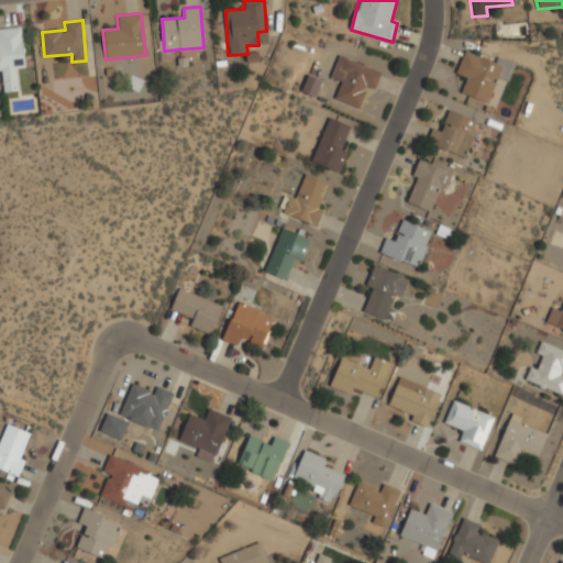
[(0,70),(1,70),(3,92),(18,91),(15,68),(24,68),(21,26),(0,29),(0,70)]
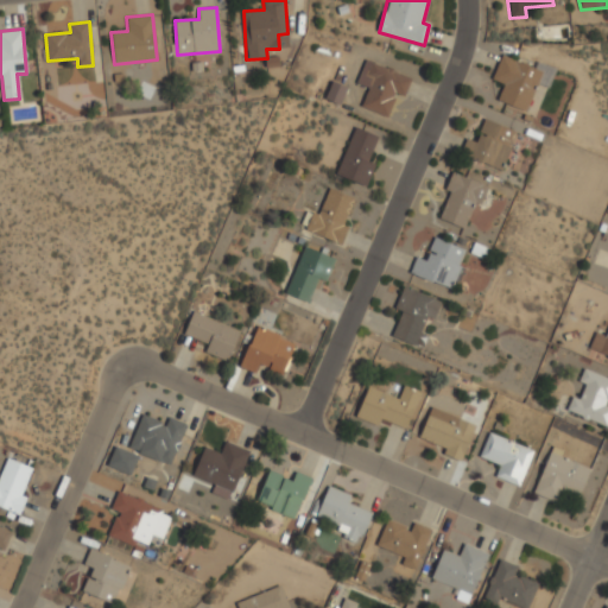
[(496,100),(526,112),(543,71),(501,55),(492,80),(504,84),(496,100)]
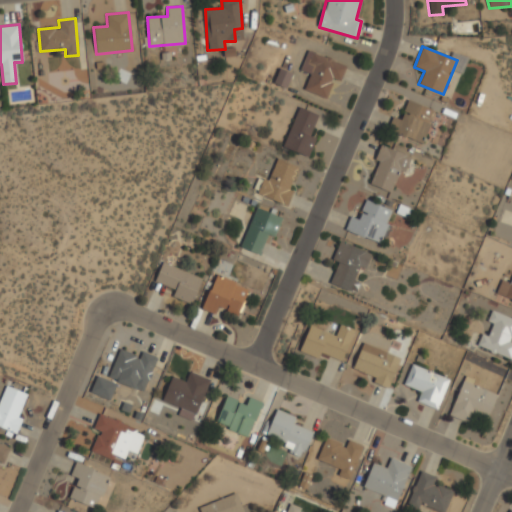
[(326,98),(333,78),(340,81),(346,65),(307,50),(300,70),(310,74),(304,90),(326,98)]
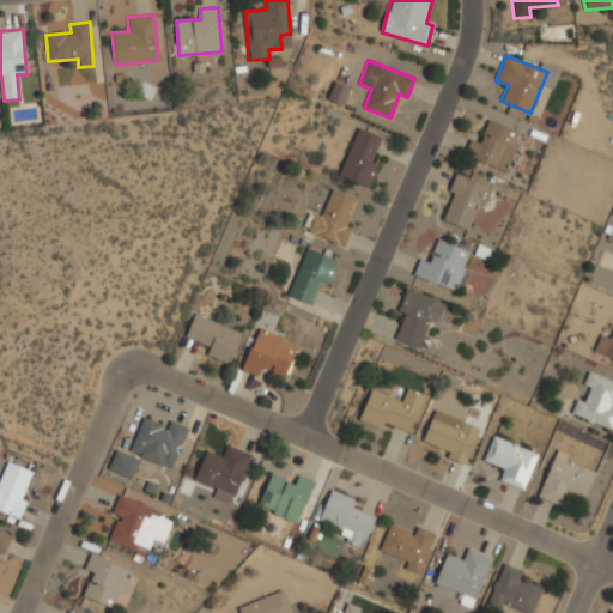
[(343,105),(350,87),(334,82),(327,99),(343,105)]
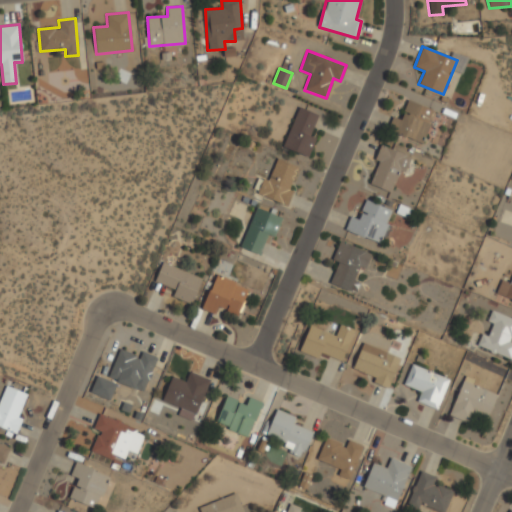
[(392,117),(388,132),(423,142),(433,108),(407,101),(401,119),(392,117)]
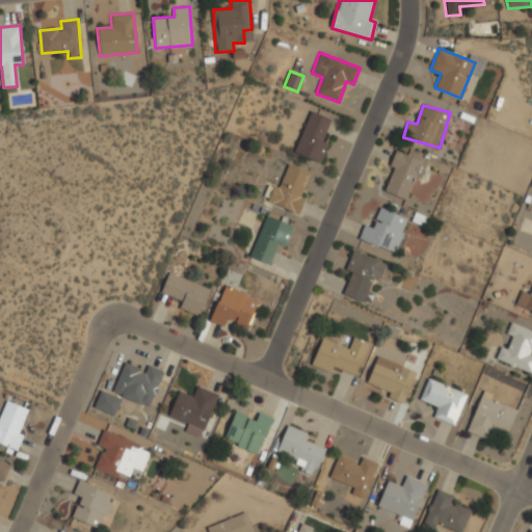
[(330,118),(310,111),(294,153),(321,163),(328,143),(322,140),(330,118)]
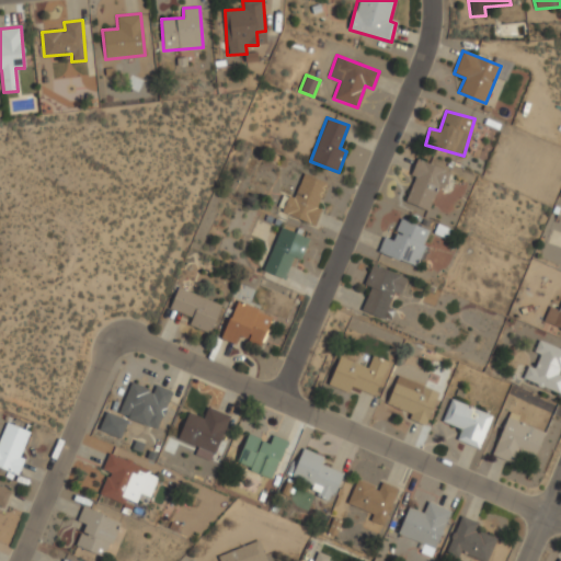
[(404,202),(427,212),(437,186),(444,189),(450,172),(418,159),(410,174),(415,176),(404,202)]
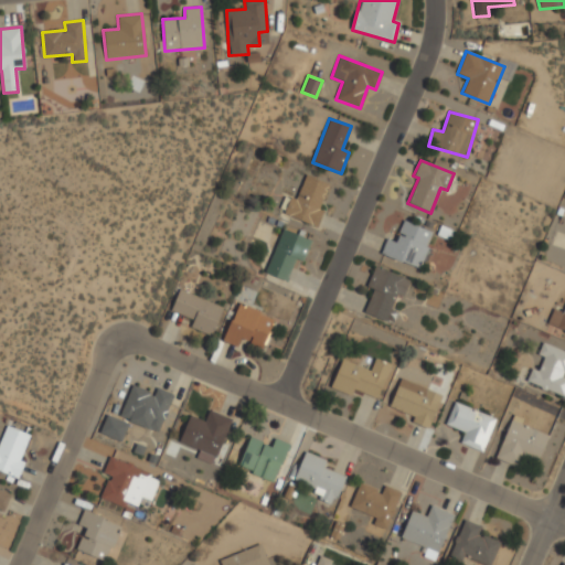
[(297,200),(289,196),(284,215),(318,225),(323,210),(321,209),(329,182),(304,176),(297,200)]
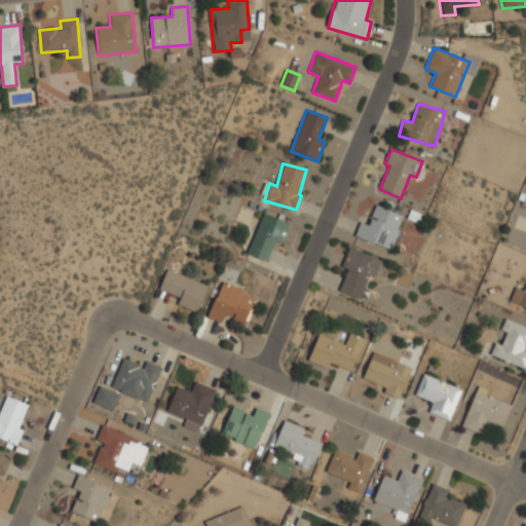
[(403,215),(375,205),(369,225),(360,222),(354,237),(391,250),(403,215)]
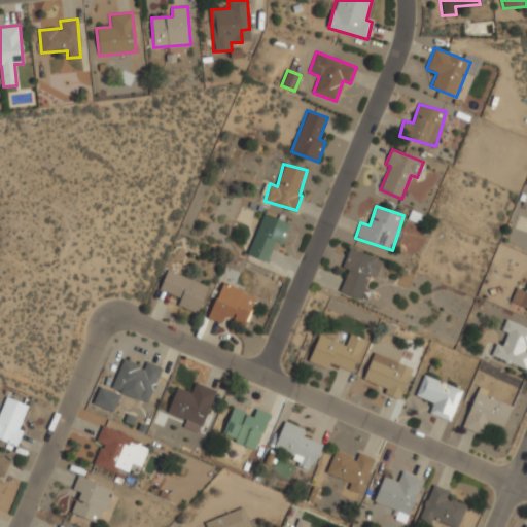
[(282,244),(290,224),(264,213),(247,254),(267,262),(275,241),(282,244)]
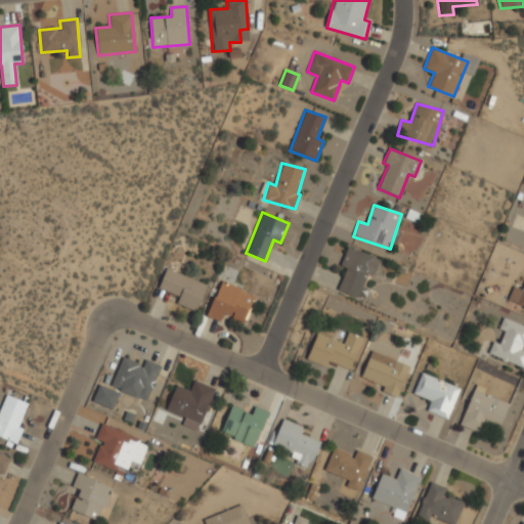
[(340,266),(346,268),(338,291),(364,300),(368,288),(362,286),(367,272),(375,275),(381,259),(347,247),(340,266)]
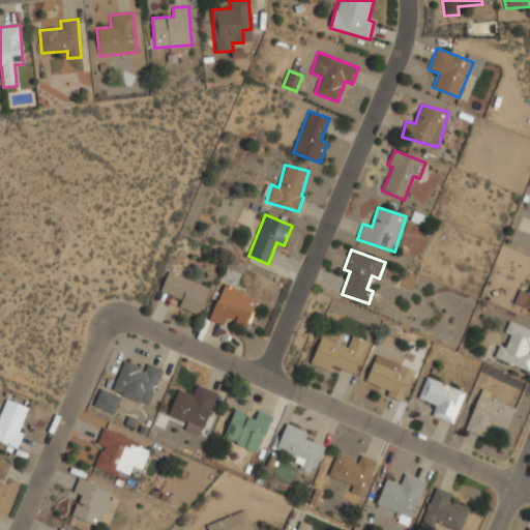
[(181,299),(178,307),(199,315),(209,288),(168,271),(159,291),(181,299)]
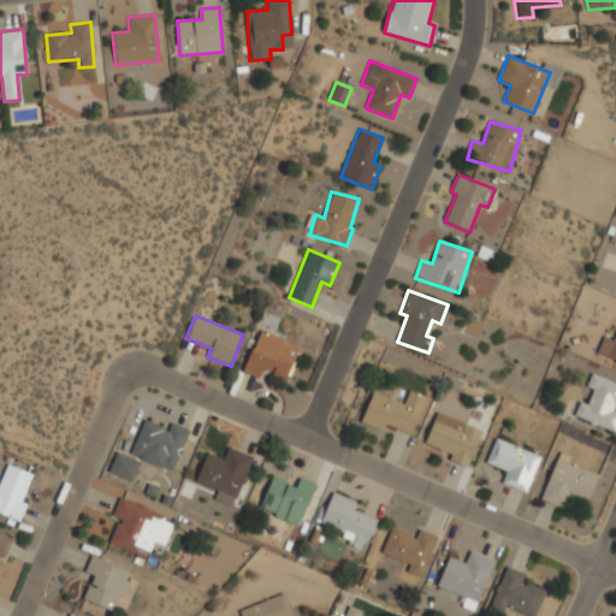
[(243,373),(259,378),(262,369),(288,379),(298,345),(258,331),(243,373)]
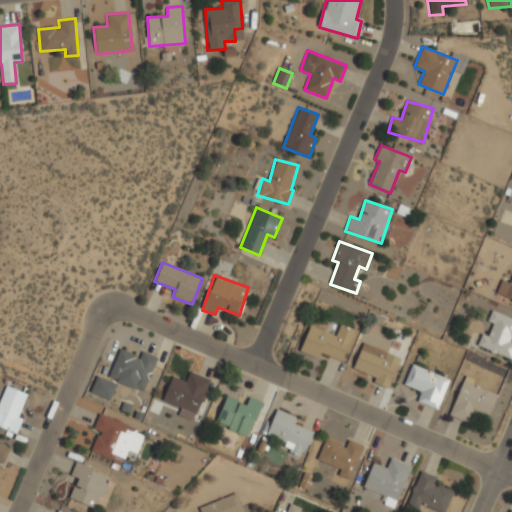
[(511,300),(511,280),(511,283),(501,279),(495,294),(511,300)]
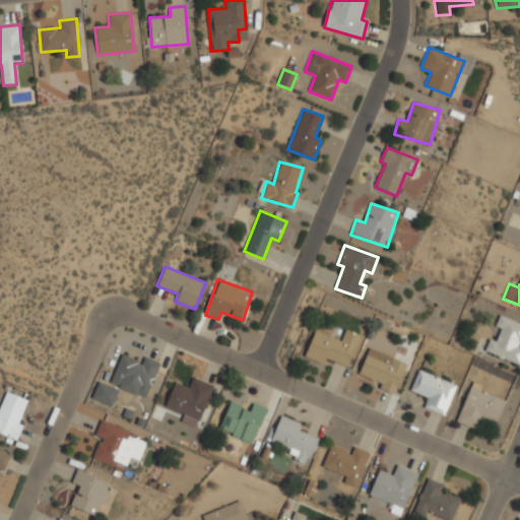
[(519,365),(519,362),(519,346),(519,345),(519,323),(499,316),(495,327),(500,328),(496,340),(489,338),(483,351),(519,365)]
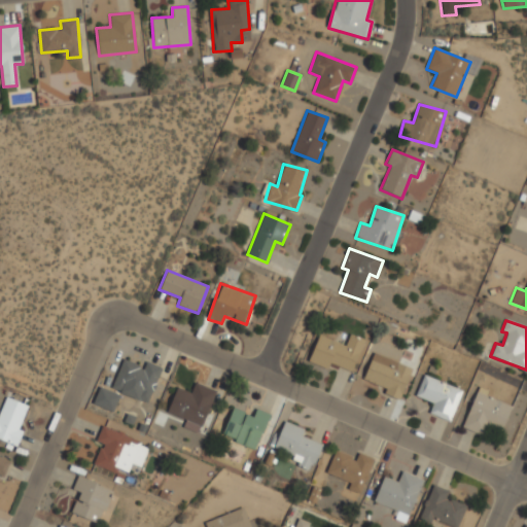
[(346,345),(319,335),(309,361),(327,370),(329,363),(353,373),(365,340),(350,335),(346,345)]
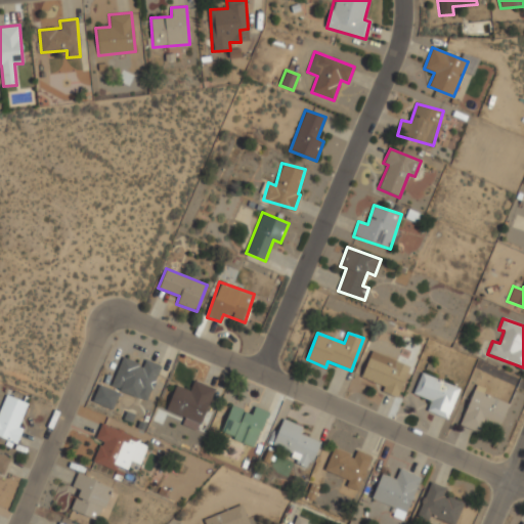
[(361,377),(384,386),(382,392),(397,397),(409,366),(394,360),(391,365),(369,356),(361,377)]
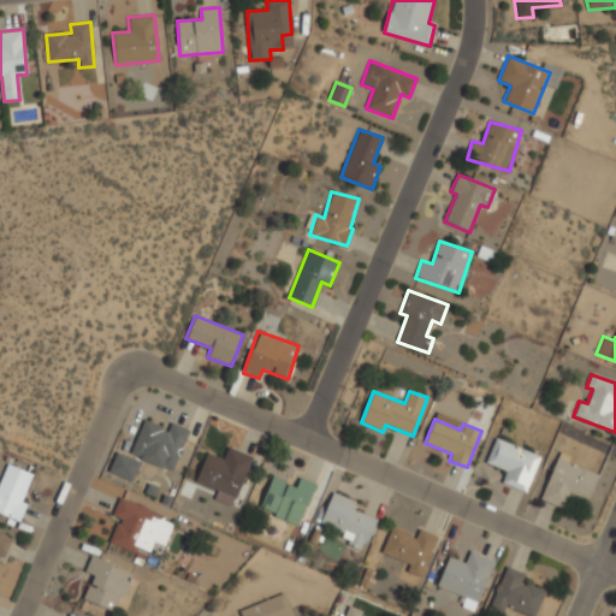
[(130,455),(172,471),(188,430),(170,422),(169,428),(143,420),(130,455)]
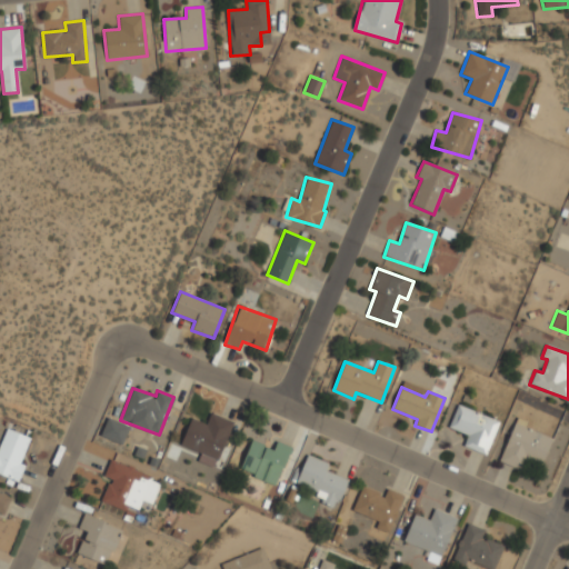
[(499,422),(458,405),(448,427),(468,436),(463,446),(486,455),(499,422)]
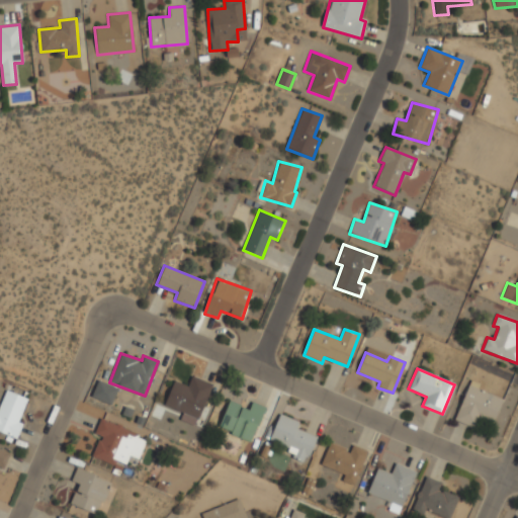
[(165,406),(182,412),(179,420),(197,426),(210,382),(191,376),(188,385),(173,380),(165,406)]
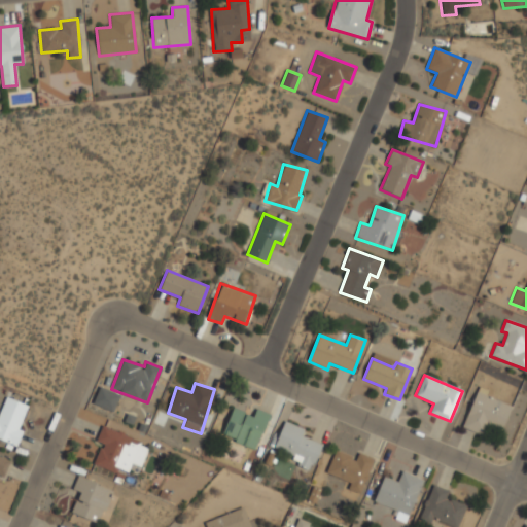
[(93,405),(113,412),(119,394),(99,388),(93,405)]
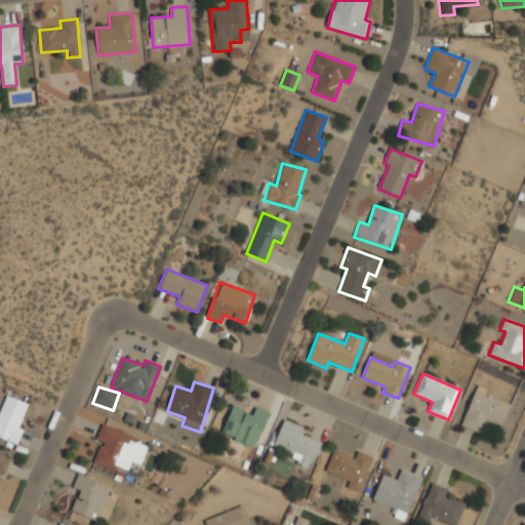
[(475,390),(460,427),(481,434),(484,426),(499,432),(510,403),(475,390)]
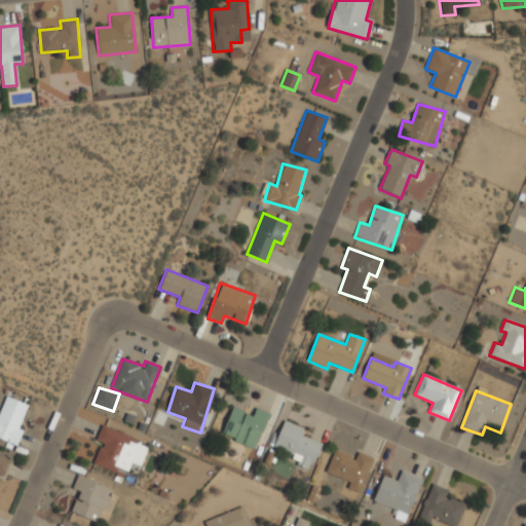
[(0,410),(0,438),(17,445),(23,429),(19,428),(28,405),(5,397),(0,410)]
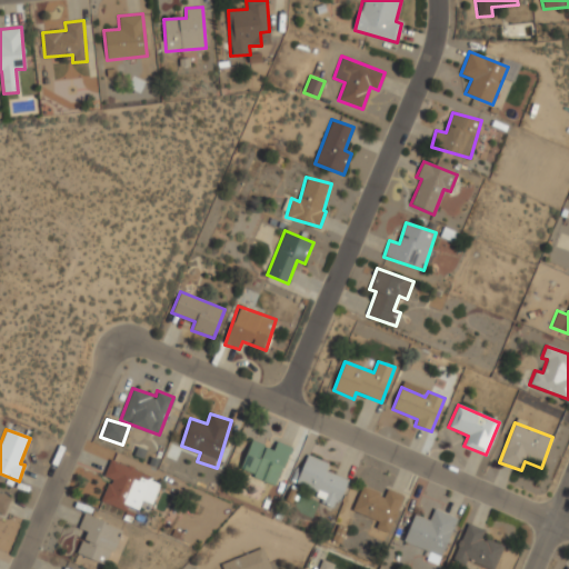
[(290,446),(276,441),(273,449),(250,440),(240,471),(278,483),(290,446)]
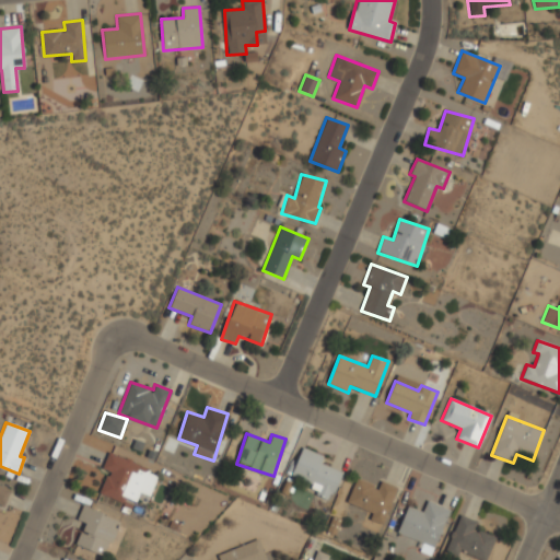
[(291,476),(313,485),(310,491),(331,500),(341,471),(322,464),(325,456),(302,447),(291,476)]
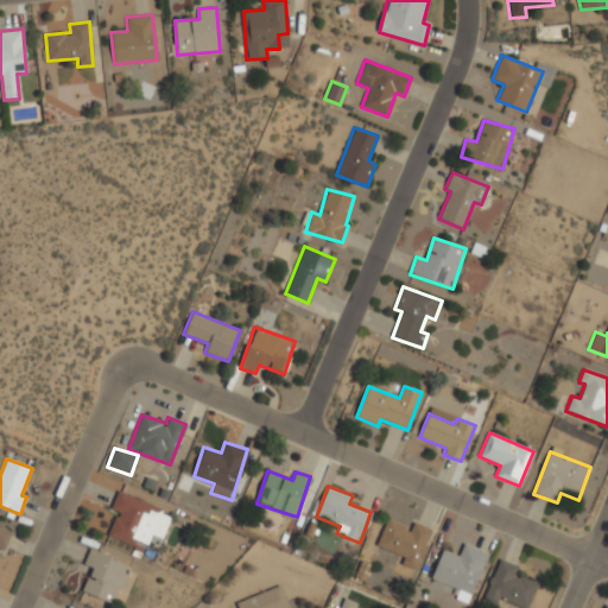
[(108,537),(134,546),(138,539),(159,548),(172,513),(116,493),(111,510),(118,511),(108,537)]
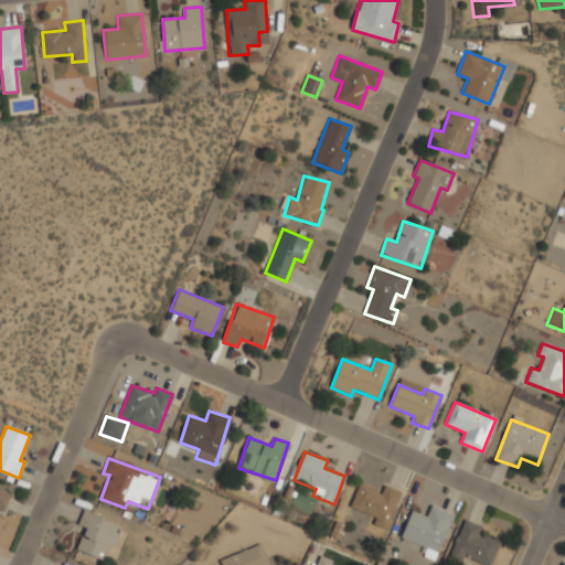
[(350,508),(375,518),(373,524),(386,530),(400,491),(384,486),(382,491),(359,483),(350,508)]
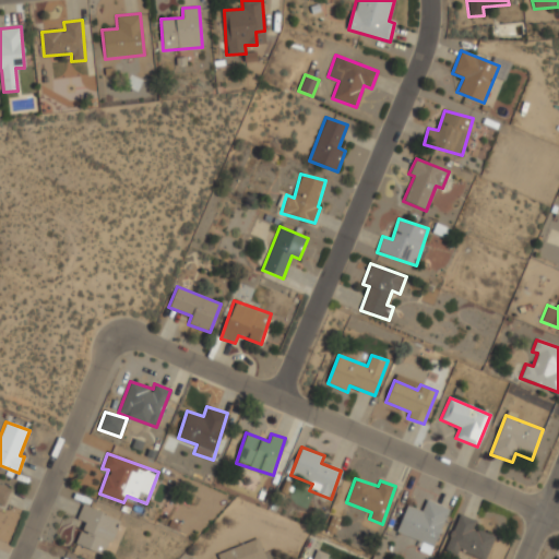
[(0,503),(4,506),(11,487),(0,483),(0,503)]
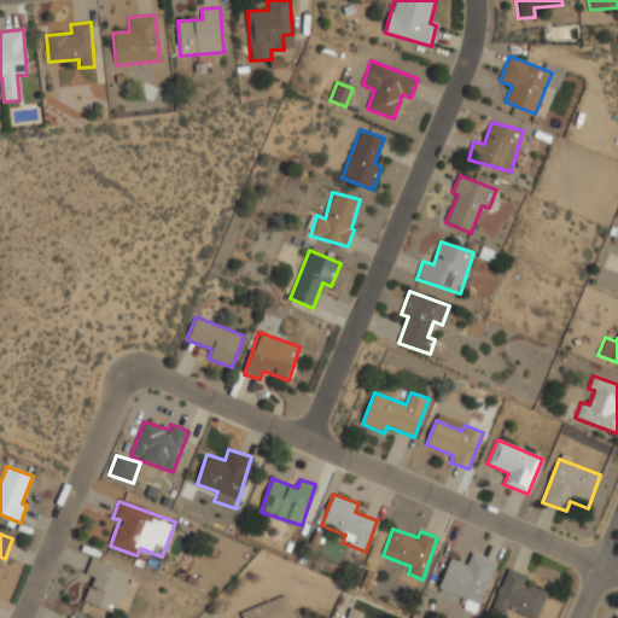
[(438,587),(450,558),(466,565),(471,552),(496,563),(478,604),(438,587)]
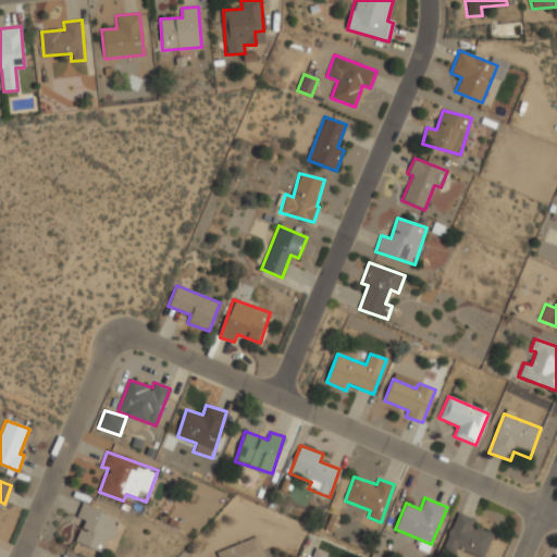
[(107,553),(118,516),(81,505),(76,518),(83,520),(75,543),(107,553)]
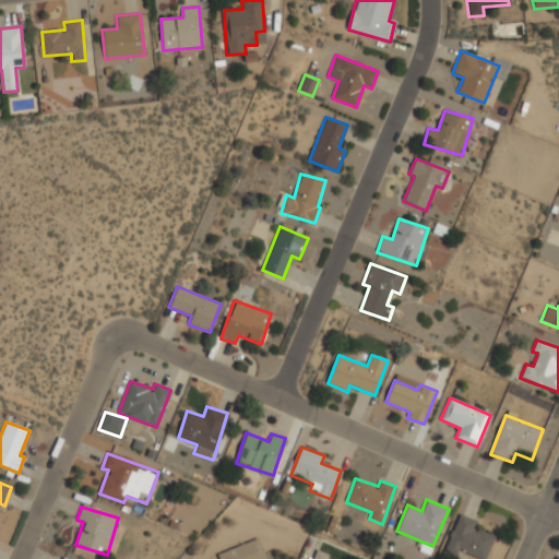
[(486,558),(495,536),(473,528),(476,520),(458,513),(444,551),(456,556),(459,550),(483,558),(486,558)]
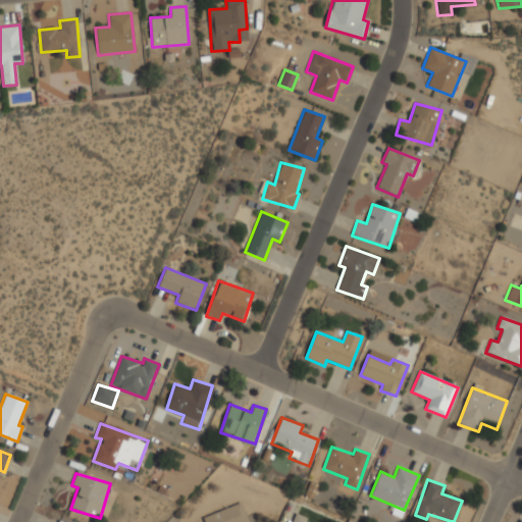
[(204,521),(202,517),(241,502),(248,521),(204,521)]
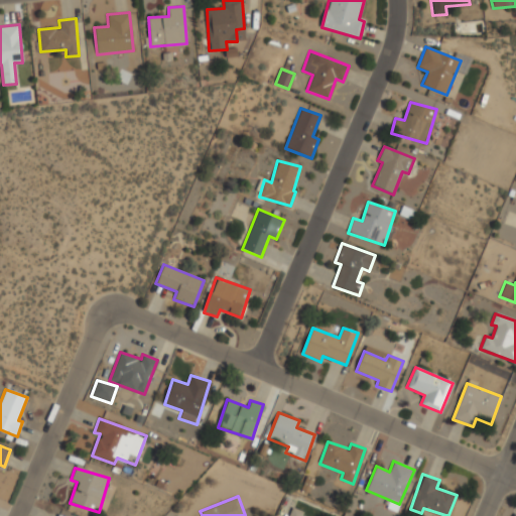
[(287,515),(301,515),(302,515),(303,512),(291,507),(287,515)]
